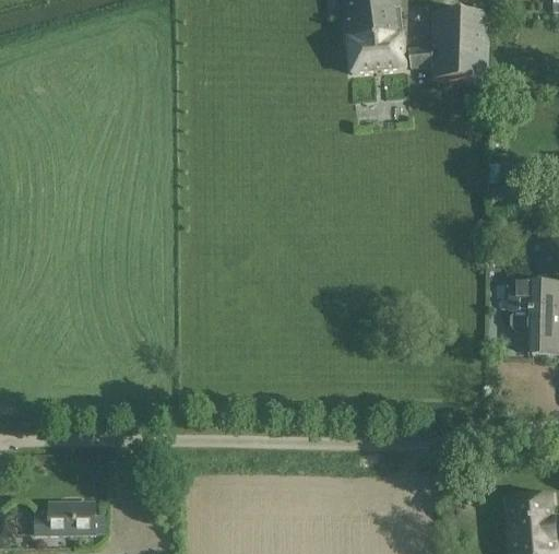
[(342,0),(348,70),(406,66),(400,0),(342,0)]
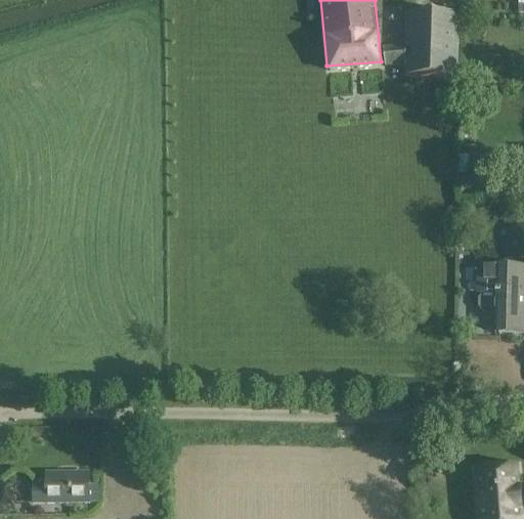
[(404,71),(459,73),(460,8),(404,7),(404,42),(383,43),(384,62),(404,61),(404,71)]
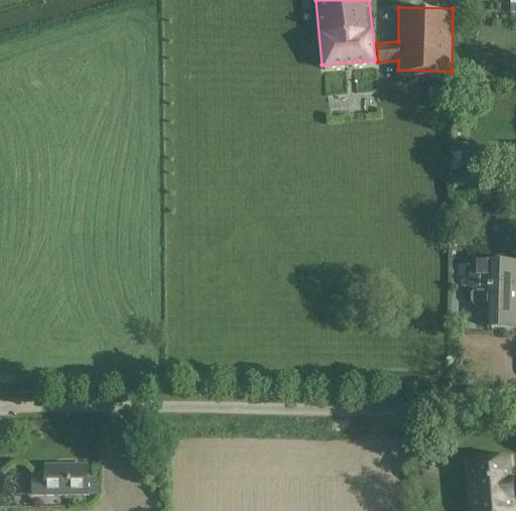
[(490,324),(515,324),(515,258),(472,258),(471,281),(473,281),(473,287),(471,290),(470,298),(476,304),(490,305),(490,324)]
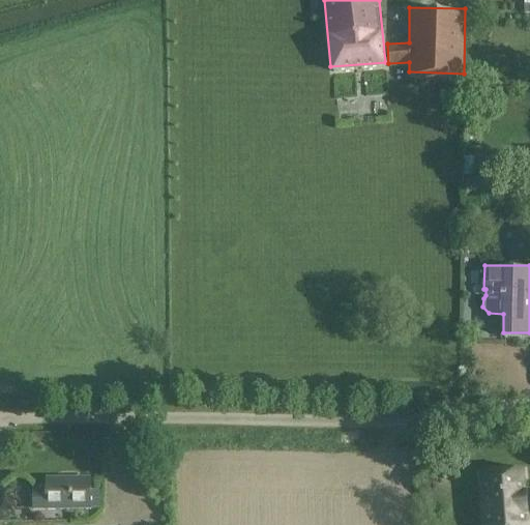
[(522,468),(481,472),(486,524),(526,524),(525,509),(527,509),(525,491),(523,491),(522,468)]
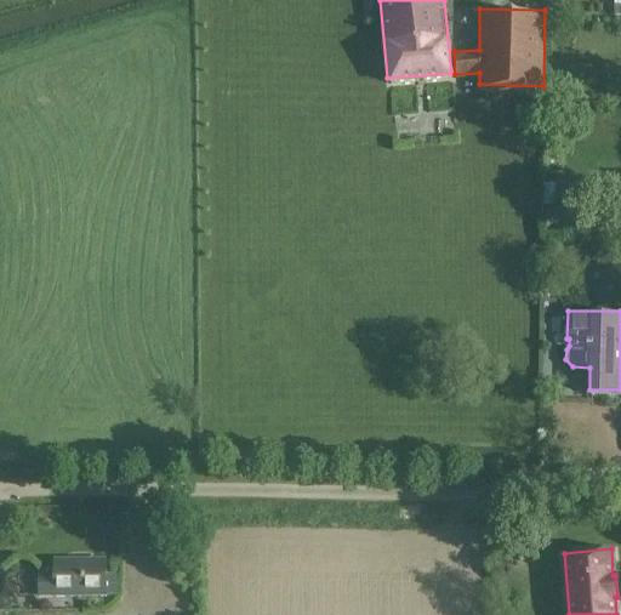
[(38,593),(107,593),(107,591),(118,591),(118,570),(106,570),(106,554),(55,554),(55,570),(38,570),(38,593)]
